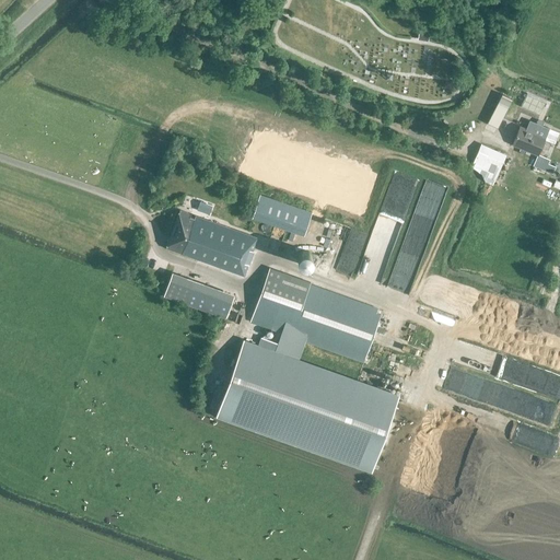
[(417,39),(428,42),(429,34),(419,32),(417,39)]
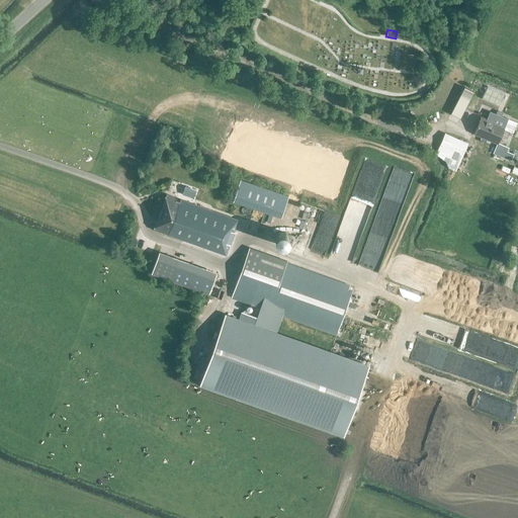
[(459,120),(473,94),(464,89),(450,115),(459,120)]
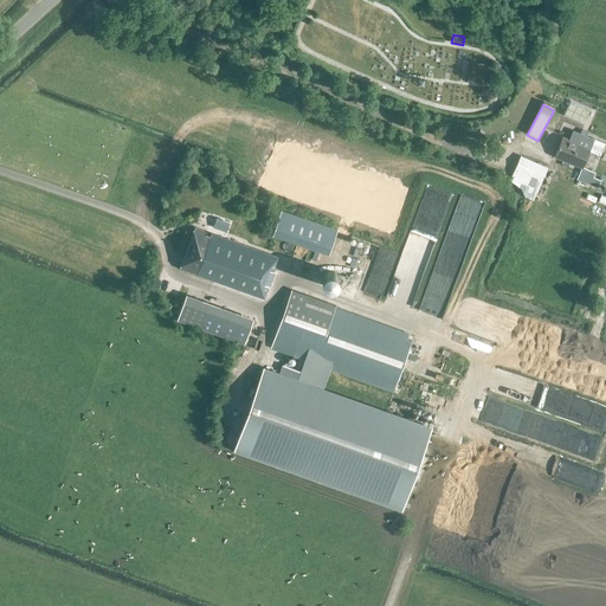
[(573,131),(569,141),(562,137),(554,156),(581,168),(593,141),(573,131)]
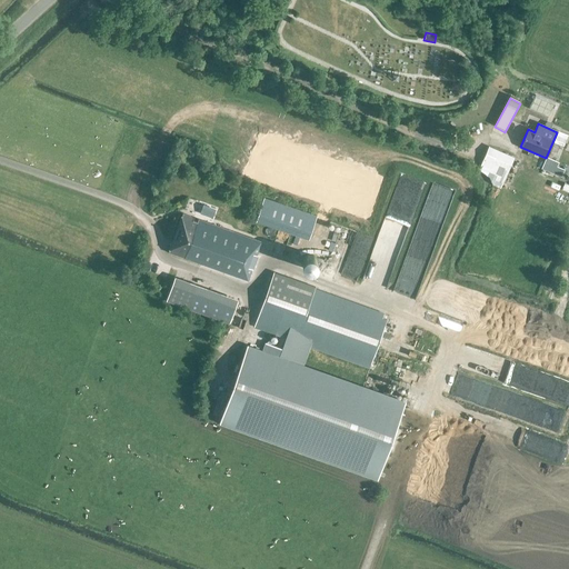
[(491,163),(488,170),(505,178),(513,159),(489,148),(483,160),(491,163)]
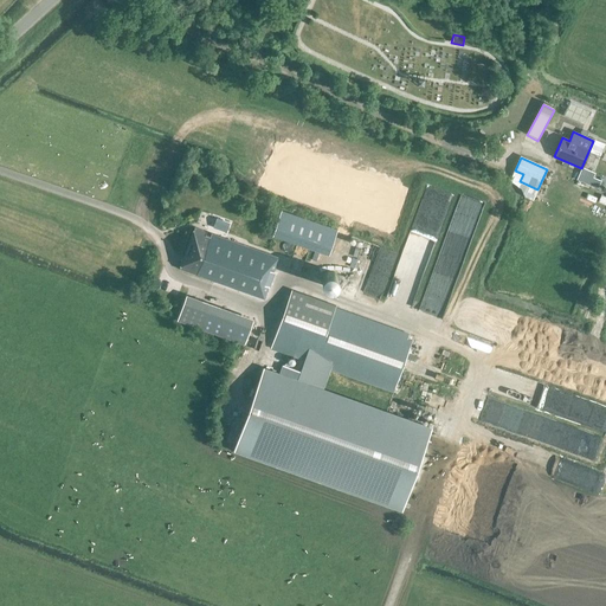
[(442,316),(477,212),(456,205),(420,308),(442,316)]
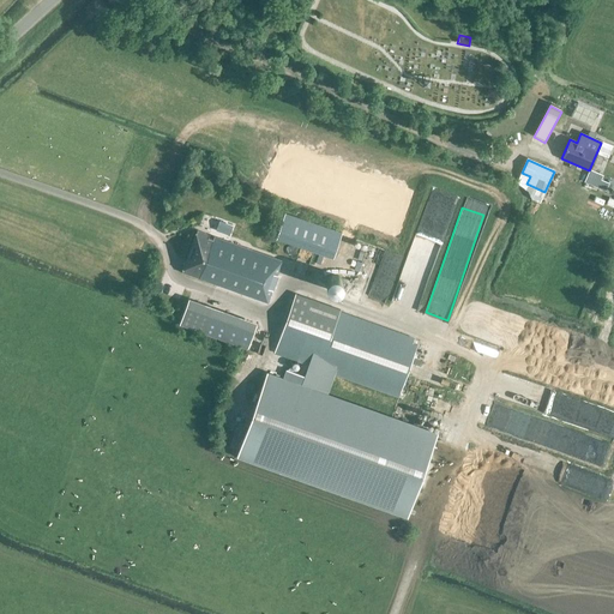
[(220,233),(222,227),(212,223),(210,229),(220,233)]
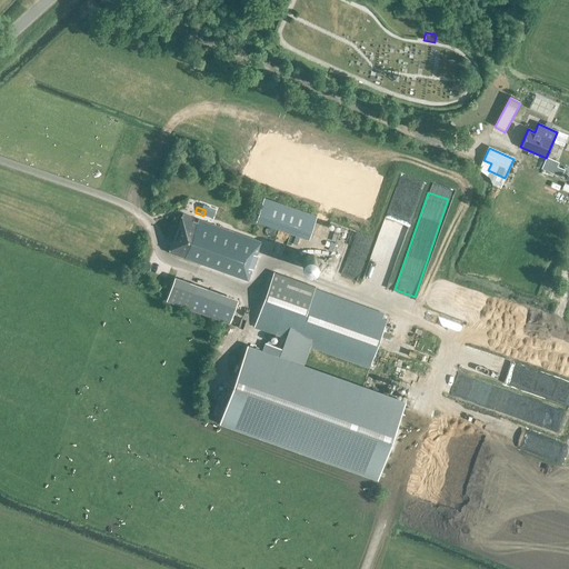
[(251,281),(265,243),(197,220),(197,221),(192,220),(192,218),(181,215),(168,252),(251,281)]
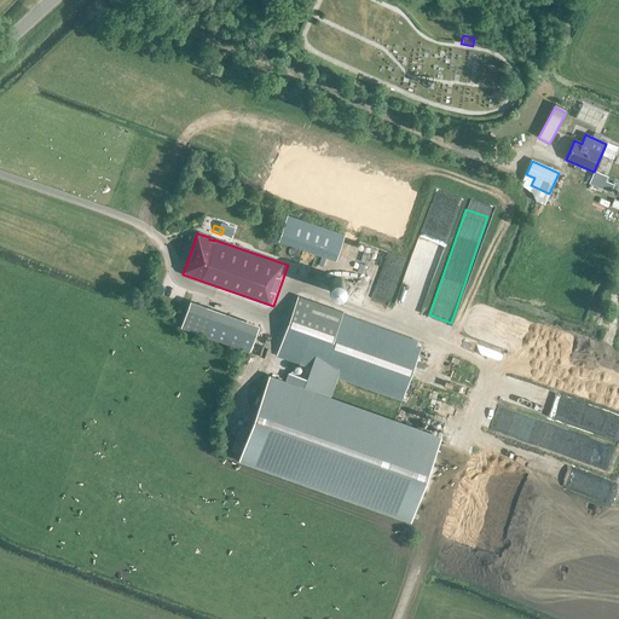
[(385,254),(379,272),(395,278),(400,260),(385,254)]
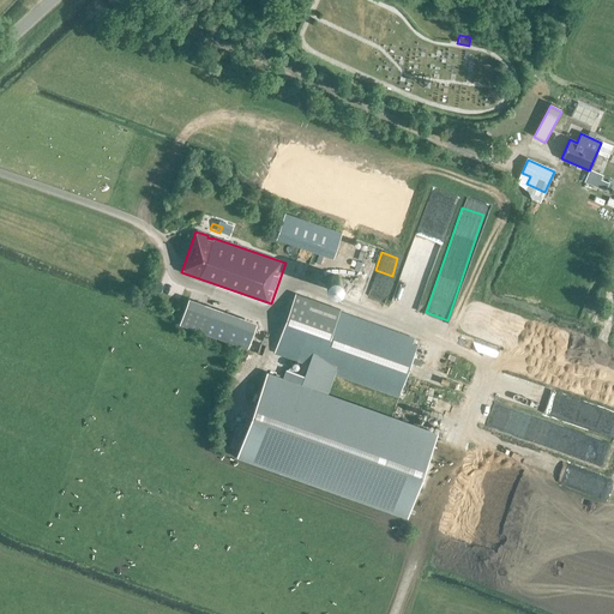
[(317,259),(324,272),(336,265),(329,253),(317,259)]
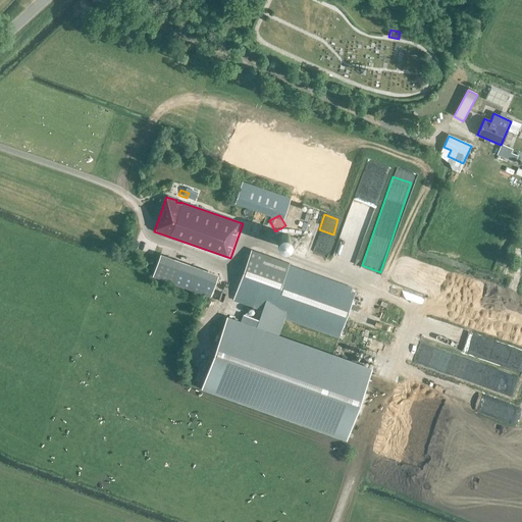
[(286,235),(283,233),(280,236),(278,238),(277,241),(277,244),(279,247),(282,248),(285,248),(289,247),(291,245),(292,242),(291,239),(290,236),(286,235)]
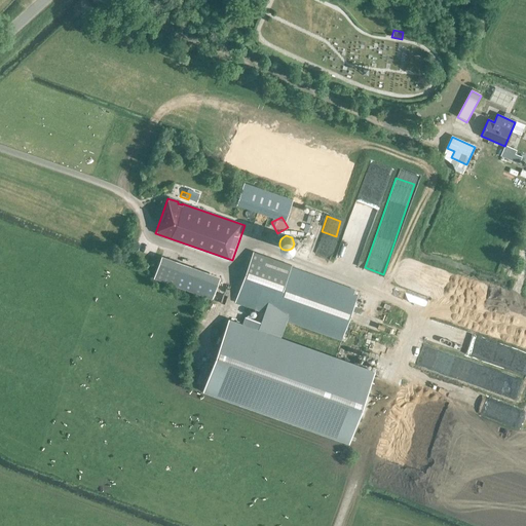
[(273,252),(288,258),(290,253),(275,247),(273,252)]
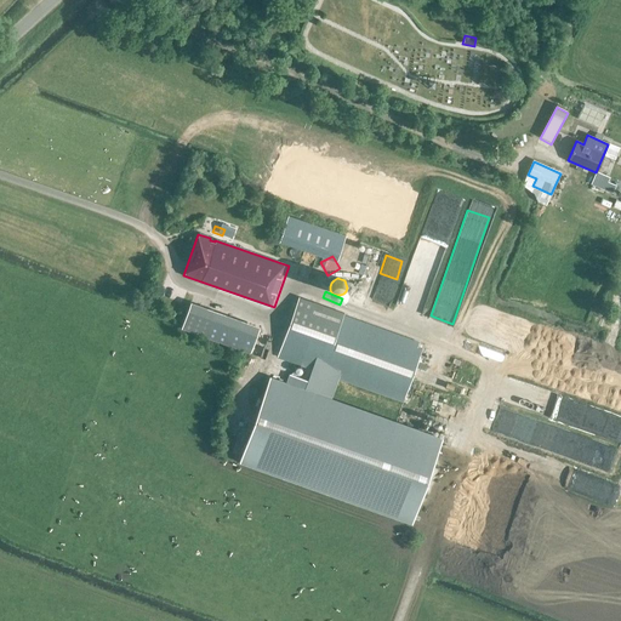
[(421,349),(416,348),(419,343),(297,300),(277,357),(311,369),(305,388),(269,376),(240,462),(412,522),(442,438),(331,399),(339,379),(403,402),(421,349)]
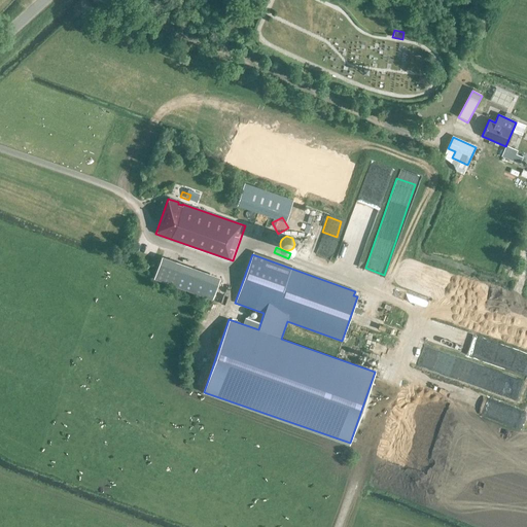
[(162,256),(153,278),(216,301),(224,279),(162,256)]
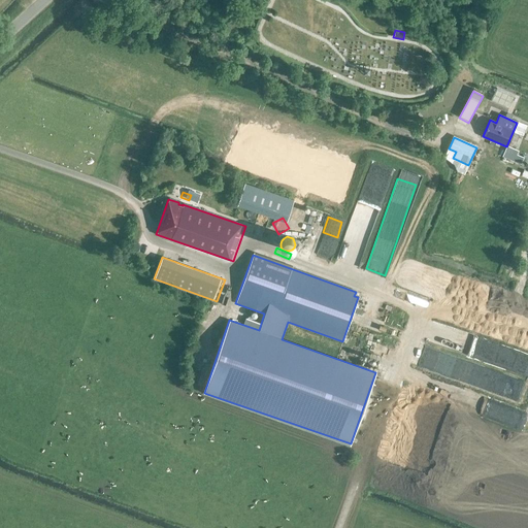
[(518,372),(525,350),(431,323),(425,343),(424,343),(417,369),(516,397),(518,388),(521,378),(475,365),(451,358),(452,353),(518,372)]
